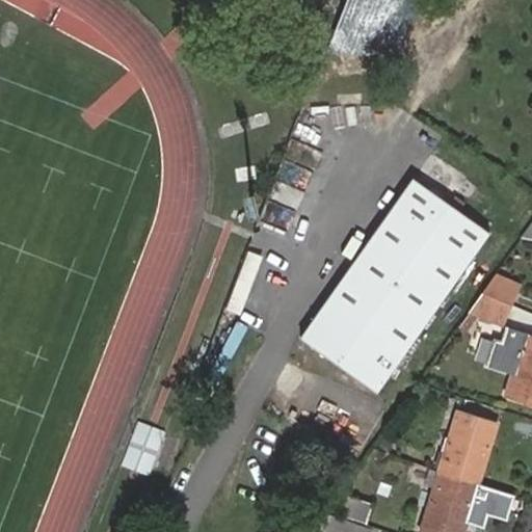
[(377,393),(490,233),(459,211),(464,203),(455,196),(450,204),(414,179),(300,339),(377,393)]
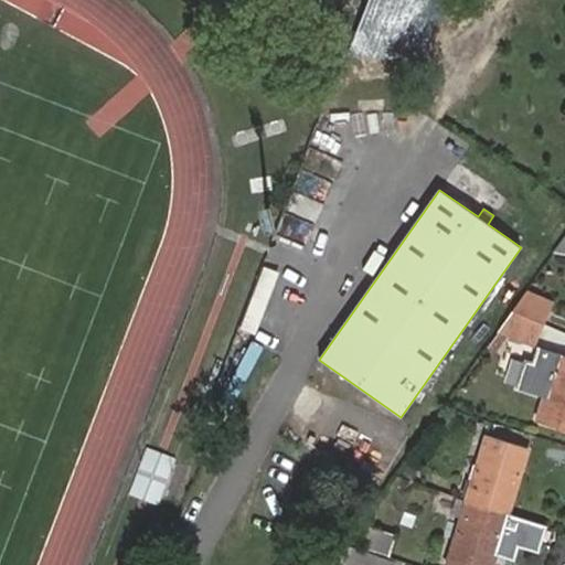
[(564,255),(564,237),(554,254),(564,255)]
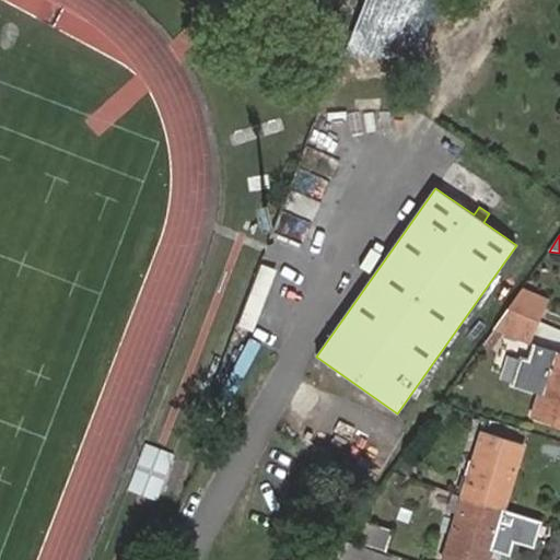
[(509,308),(538,322),(546,302),(522,290),(509,308)]
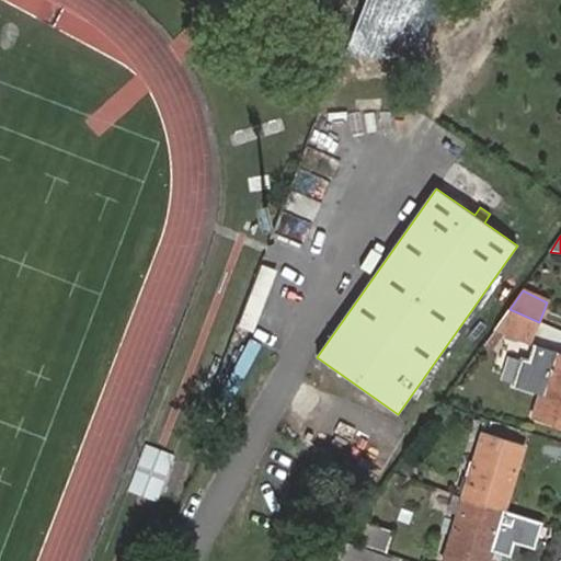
[(510,309),(484,345),(492,348),(503,332),(529,343),(539,322),(510,309)]
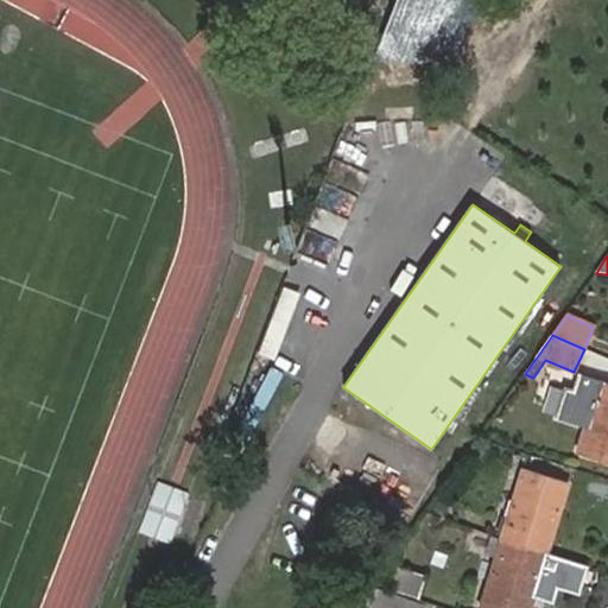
[(607,387),(600,385),(578,454),(607,462),(607,387)]
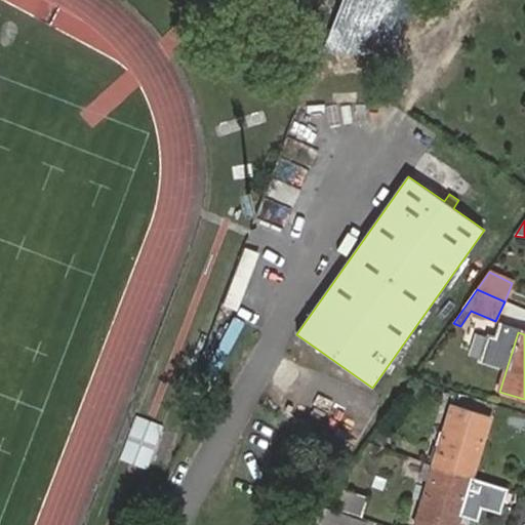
[(453,409),(435,466),(472,478),(489,420),(453,409)]
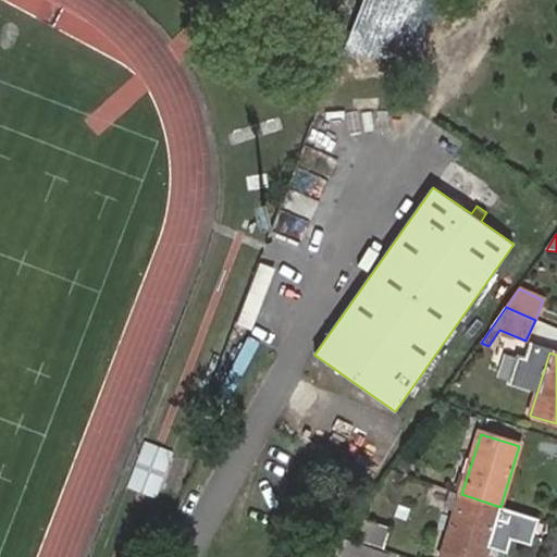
[(143,442),(125,489),(155,498),(171,452),(143,442)]
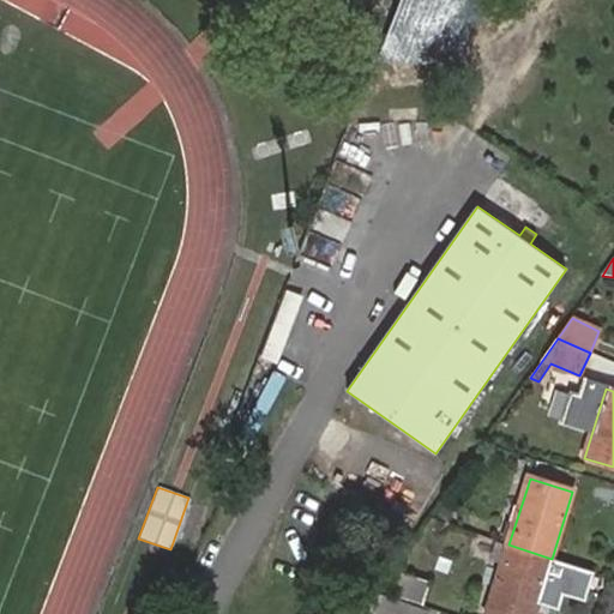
[(534,613),(552,559),(509,545),(486,613),(534,613)]
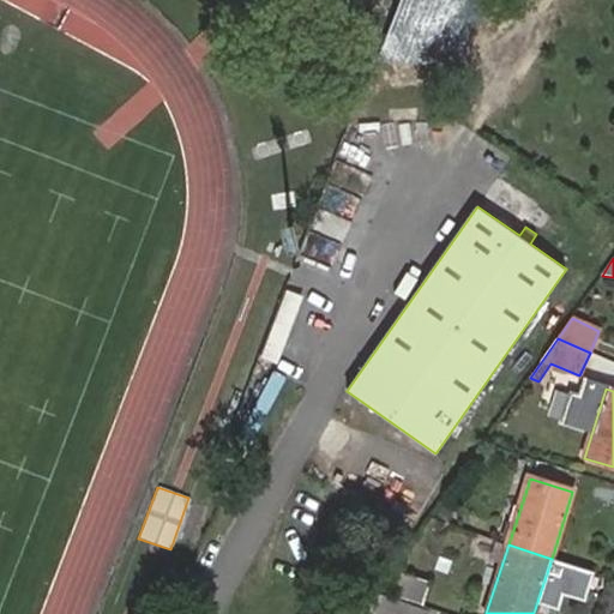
[(399,571),(392,595),(422,605),(431,582),(399,571)]
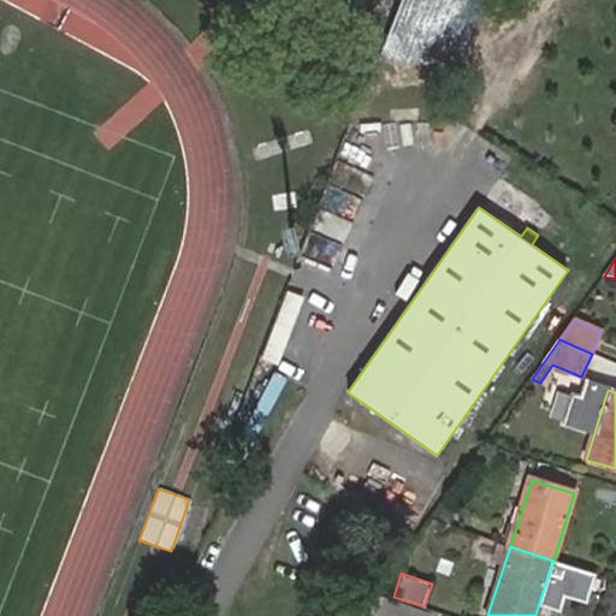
[(375,610),(392,615),(427,615),(383,600),(375,610)]
